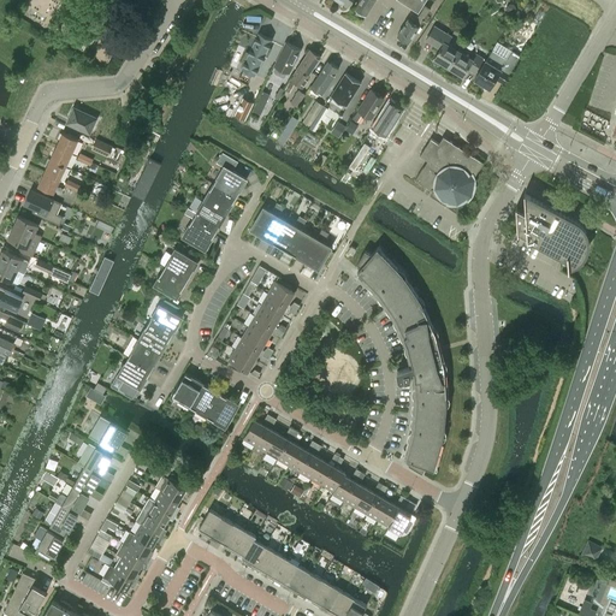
[(363,13),(366,15),(374,0),(359,0),(355,7),(359,10),(359,12),(362,13),(363,13)]
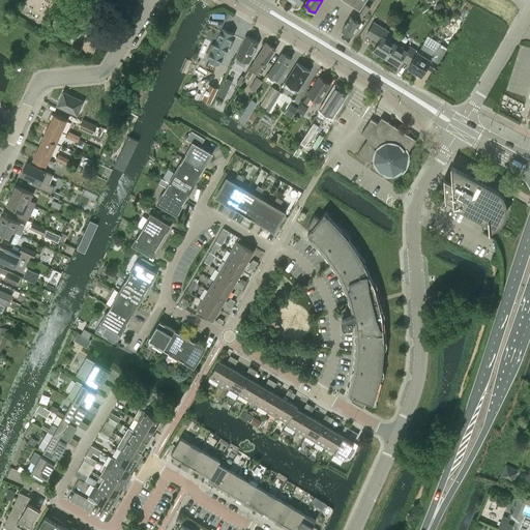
[(344,0),(359,9),(365,0),(344,0)]
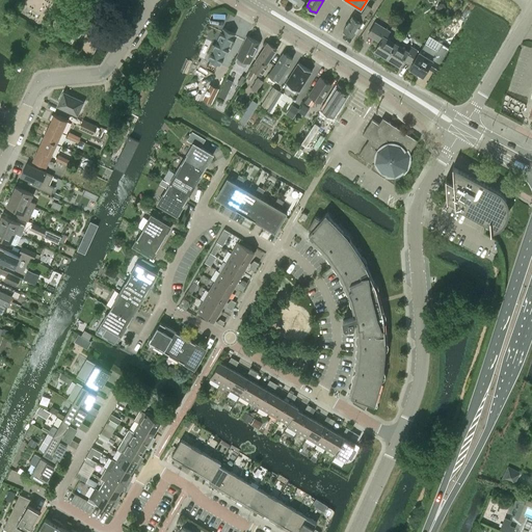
[(352,16),(343,30),(345,31),(344,31),(348,34),(349,34),(352,36),(372,7),(367,4),(362,12),(360,12),(356,18),(352,16)]
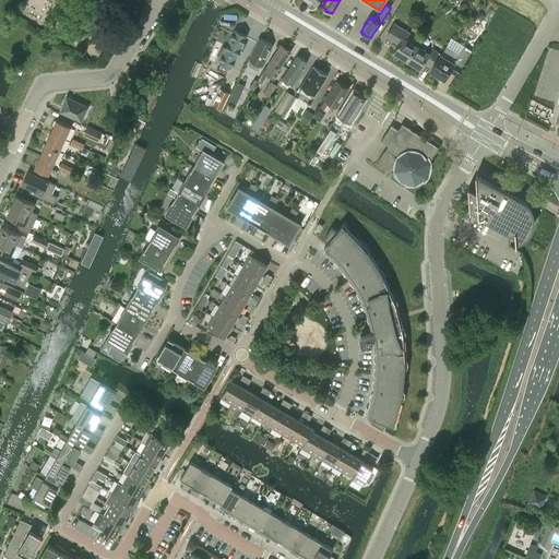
[(406,39),(409,33),(394,23),(388,34),(395,38),(393,40),(399,44),(394,52),(406,60),(416,45),(406,39)]
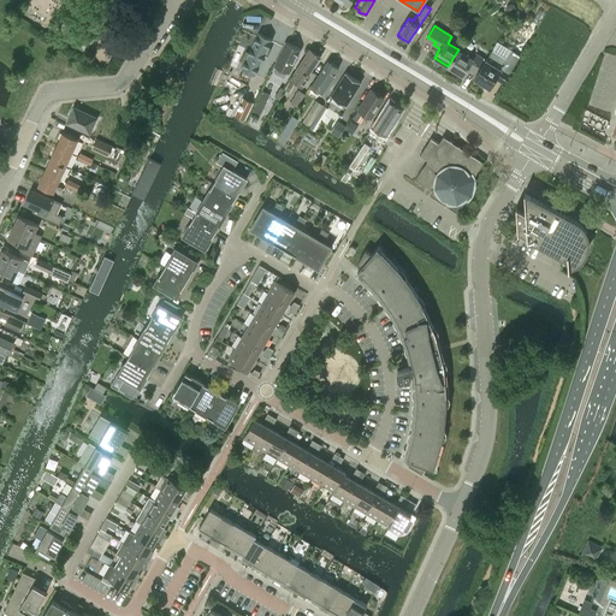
[(272,48),(268,47),(272,39),(259,33),(249,53),(246,52),(242,59),(244,60),(241,69),(255,75),(265,55),(267,57),(272,48)]
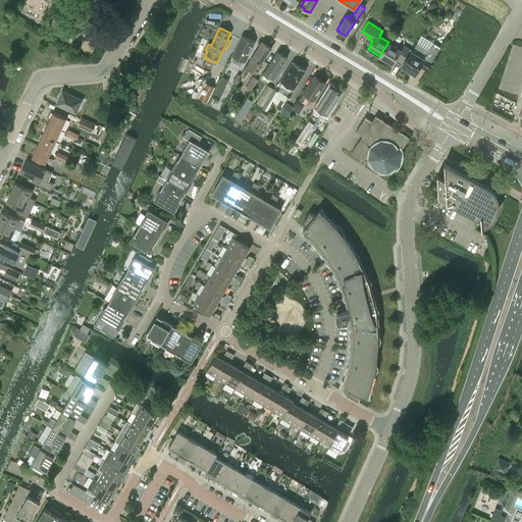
[(231,56),(233,56),(232,60),(232,62),(240,65),(242,64),(243,61),(245,62),(255,42),(242,35),(231,56)]
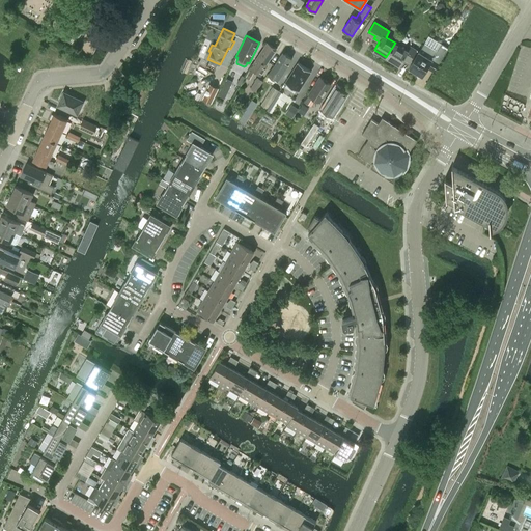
[(424,43),(409,68),(410,68),(422,76),(422,75),(427,67),(431,60),(439,64),(448,49),(441,44),(428,36),(424,43)]
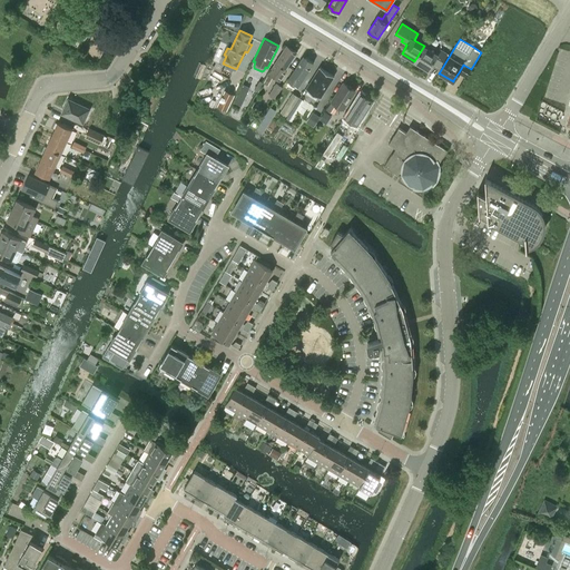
[(287,69),(286,69),(297,51),(287,45),(268,72),(281,80),(282,77),(285,72),(287,69)]
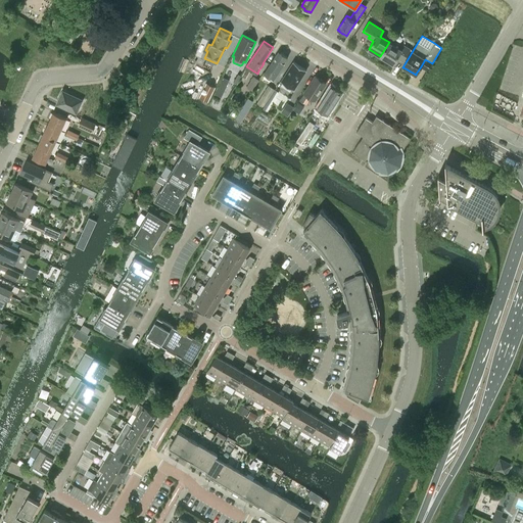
[(389,42),(380,56),(392,64),(396,57),(403,61),(411,49),(405,45),(401,50),(389,42)]
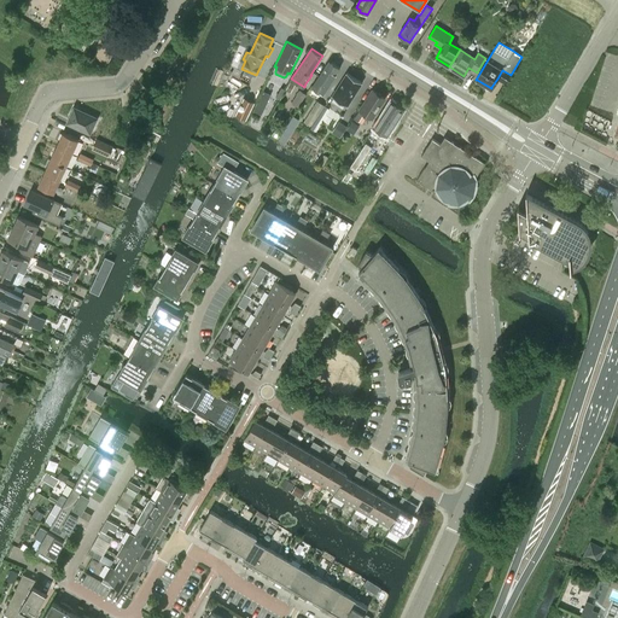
[(313,86),(322,93),(340,68),(330,60),(313,86)]
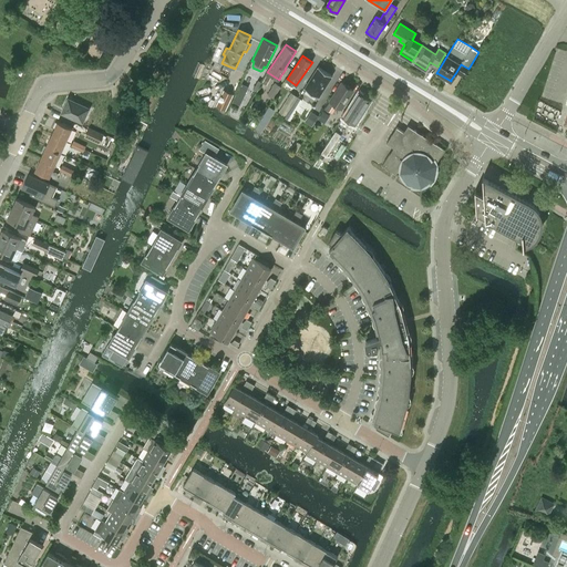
[(318,66),(305,88),(318,98),(332,75),(318,66)]
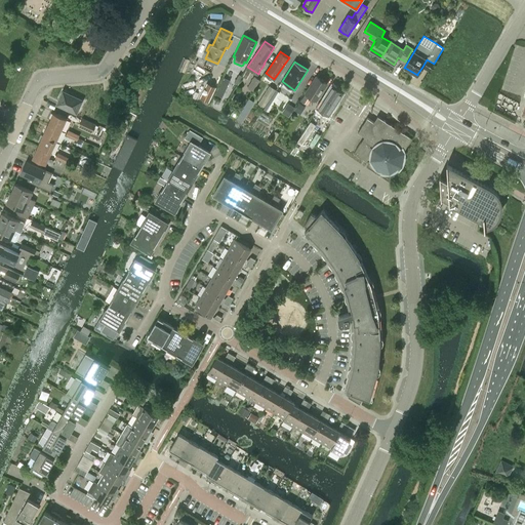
[(234,82),(238,84),(243,76),(239,74),(234,82)]
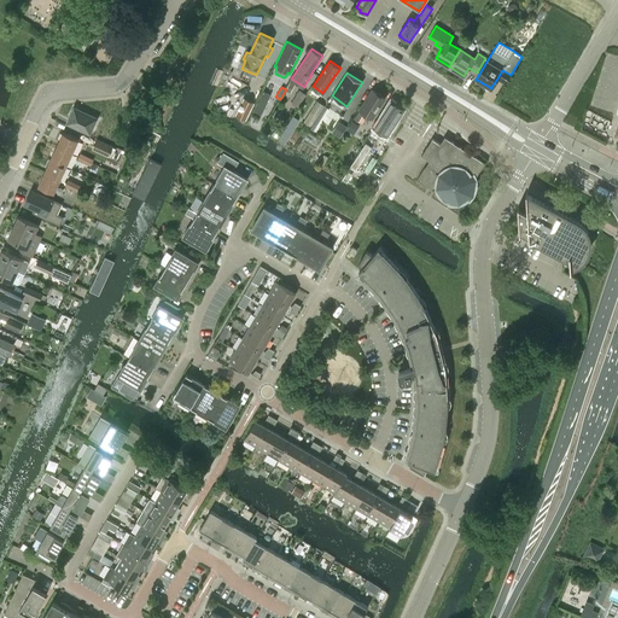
[(291,103),(298,108),(307,94),(299,89),(291,103)]
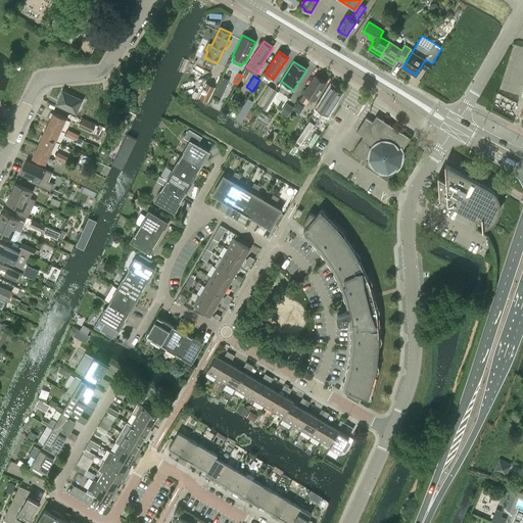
[(315,76),(299,100),(303,102),(307,95),(315,100),(326,83),(315,76)]
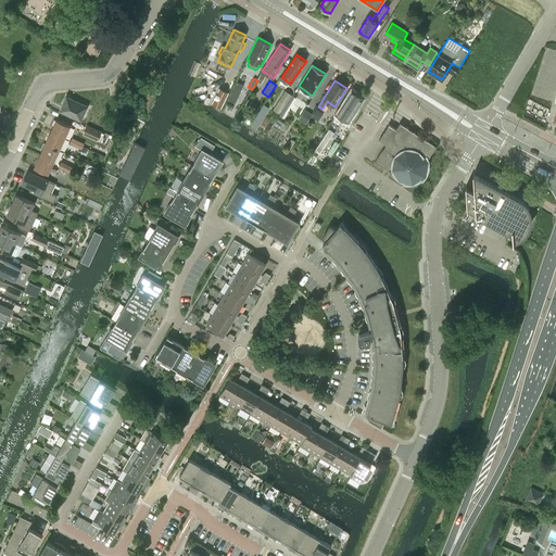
[(223,106),(229,93),(220,89),(214,102),(223,106)]
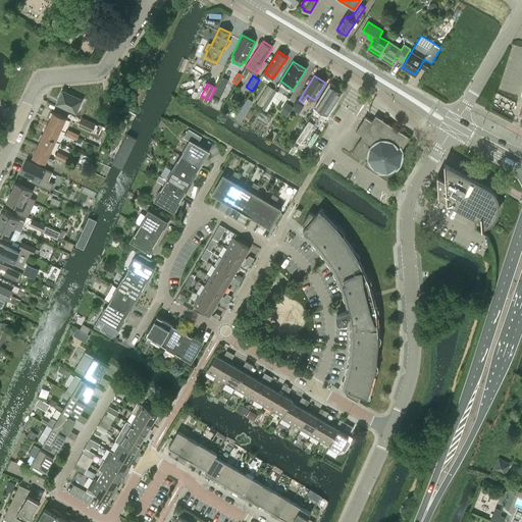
[(261,95),(267,99),(274,89),(268,85),(261,95)]
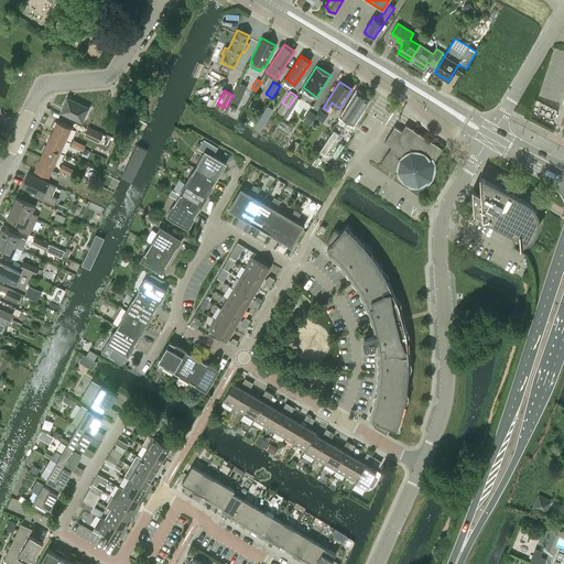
[(355,114),(358,116),(368,100),(356,93),(340,116),(346,119),(347,117),(350,119),(355,114)]
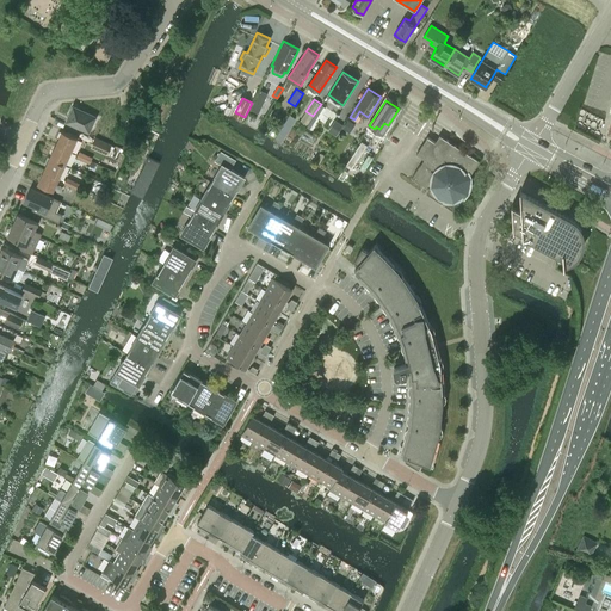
[(253,104),(251,110),(258,113),(261,107),(253,104)]
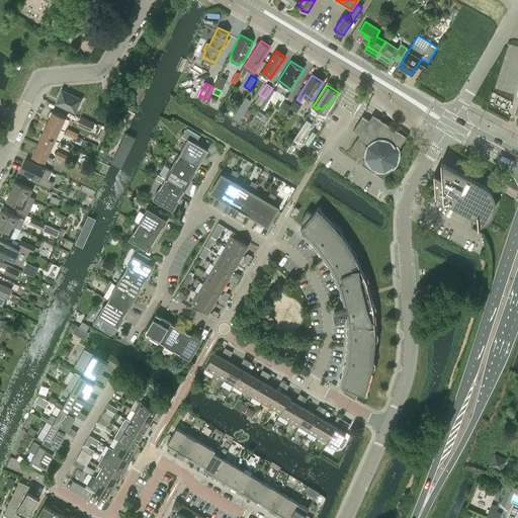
[(75,111),(80,99),(63,91),(57,102),(75,111)]
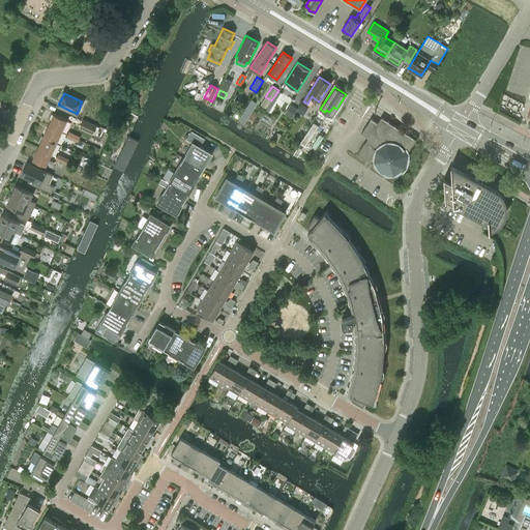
[(291,119),(297,110),(291,105),(285,115),(291,119)]
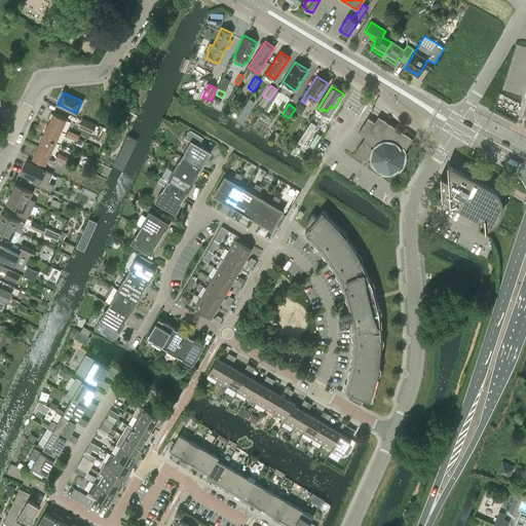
[(295,110),(300,113),(304,107),(299,104),(295,110)]
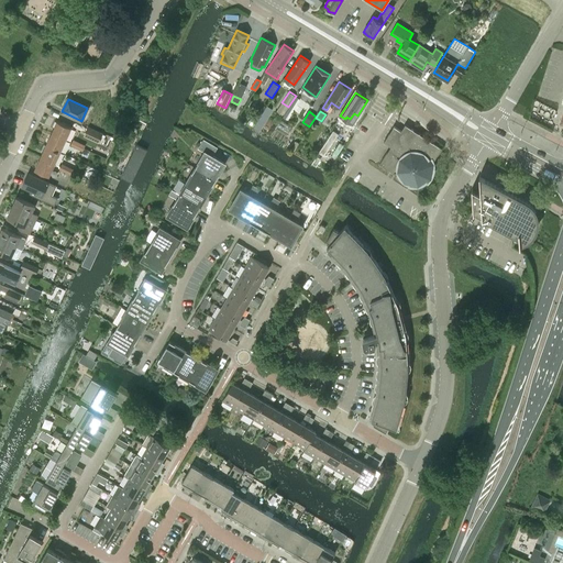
[(262,127),(267,119),(261,116),(256,123),(262,127)]
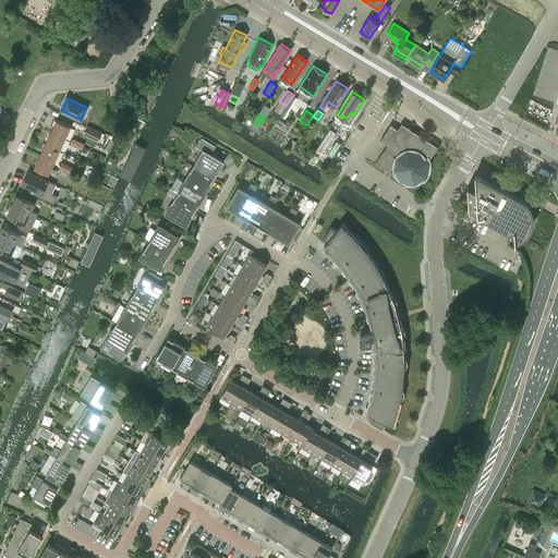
[(51,132),(64,138),(71,126),(58,120),(51,132)]
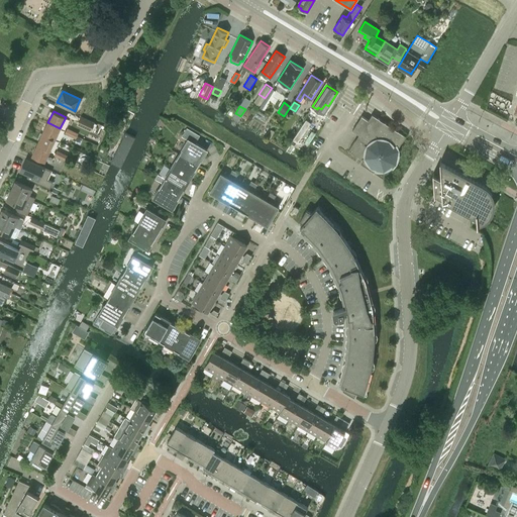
[(392,167),(393,168),(396,164),(397,162),(398,160),(399,157),(399,153),(399,149),(398,147),(406,136),(378,118),(376,121),(376,122),(372,123),(372,122),(362,115),(352,129),(358,134),(348,149),(365,161),(365,160),(366,160),(367,162),(368,164),(370,166),(372,168),(375,169),(376,169),(375,170),(377,171),(380,171),(384,171),(386,170),(389,169),(392,167)]
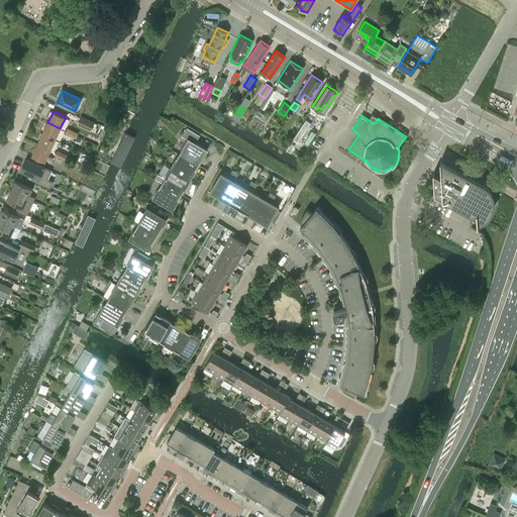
[(86,129),(90,131),(94,123),(81,117),(79,123),(87,127),(86,129)]
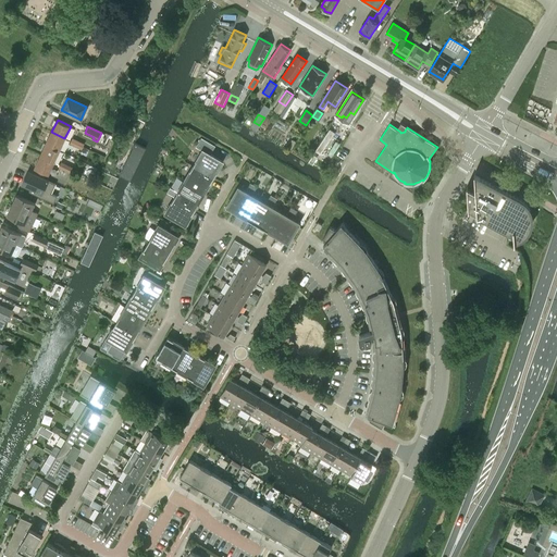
[(47,143),(60,149),(64,138),(51,132),(47,143)]
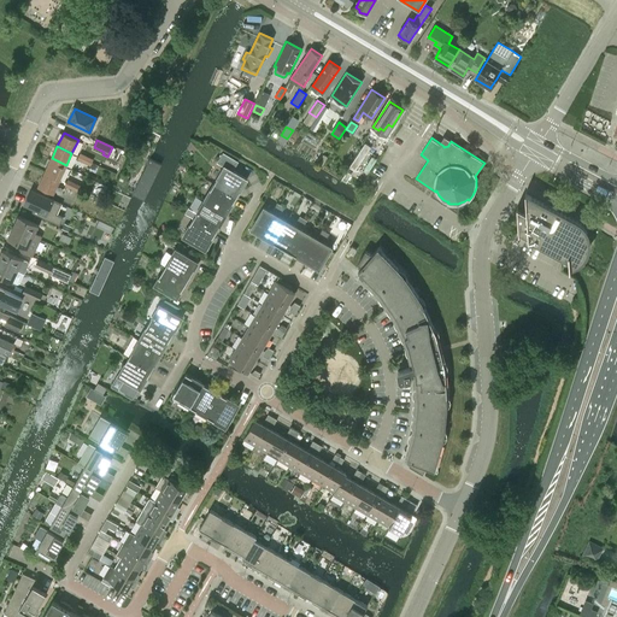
[(236,197),(239,193),(247,178),(233,170),(238,162),(223,153),(218,162),(224,165),(213,183),(236,197)]
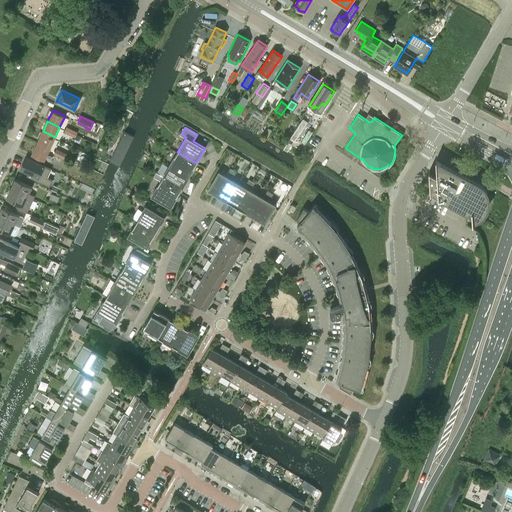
[(37,142),(50,148),(55,137),(43,131),(37,142)]
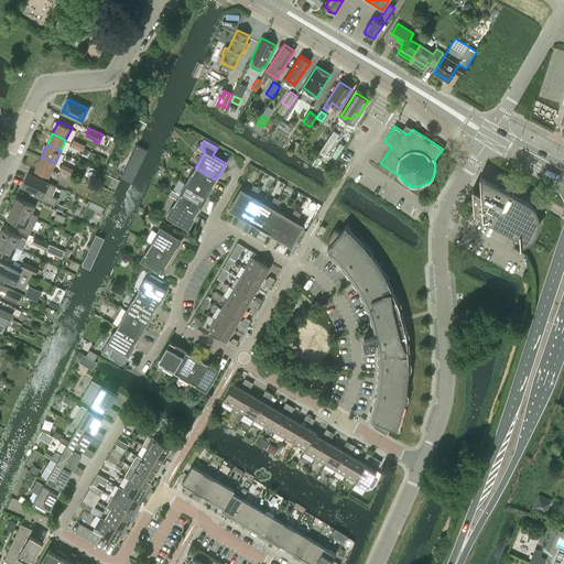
[(148,150),(138,145),(121,179),(131,183),(148,150)]
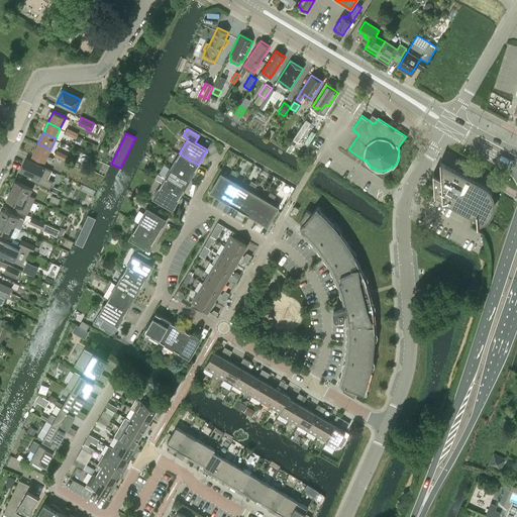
[(50,149),(37,143),(32,156),(44,161),(50,149)]
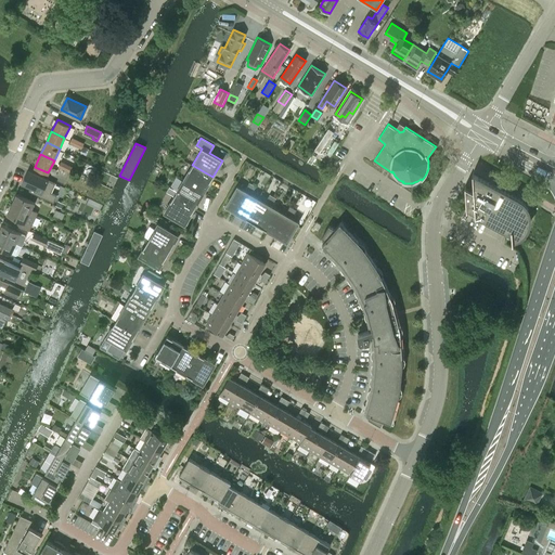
[(183,181),(204,193),(213,177),(192,165),(183,181)]
